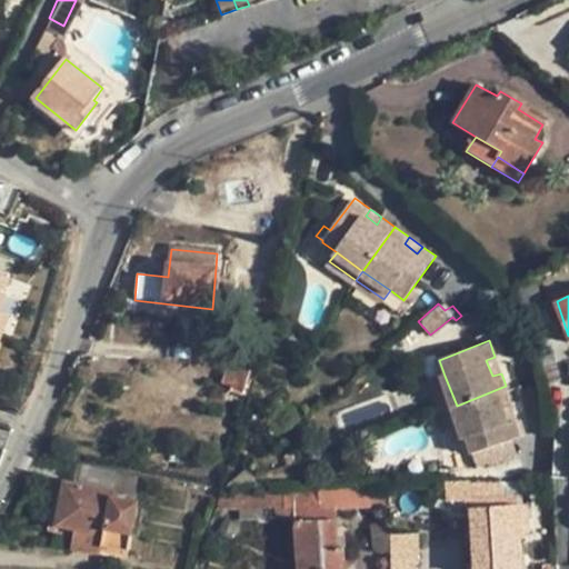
[(257,350),(232,343),(222,382),(232,386),(231,391),(245,395),(257,350)]
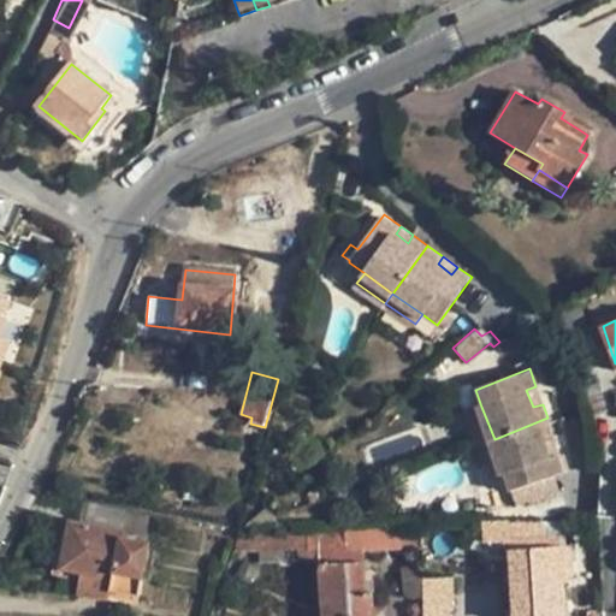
[(599,384),(586,389),(598,422),(611,418),(599,384)]
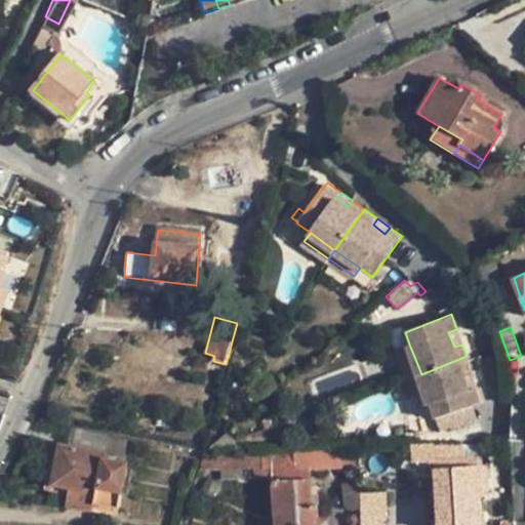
[(462,345),(456,329),(448,332),(454,347),(462,345)]
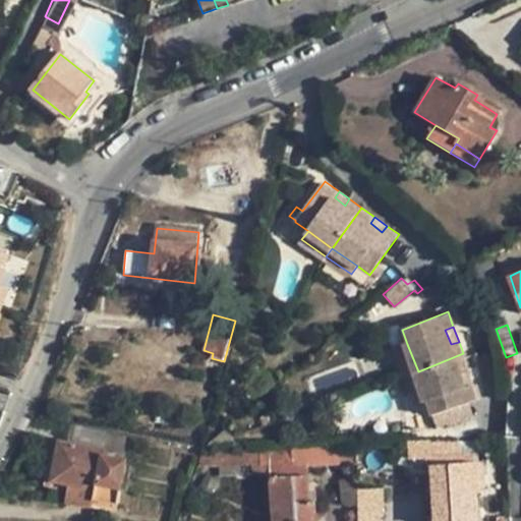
[(396,348),(407,377),(418,371),(407,344),(396,348)]
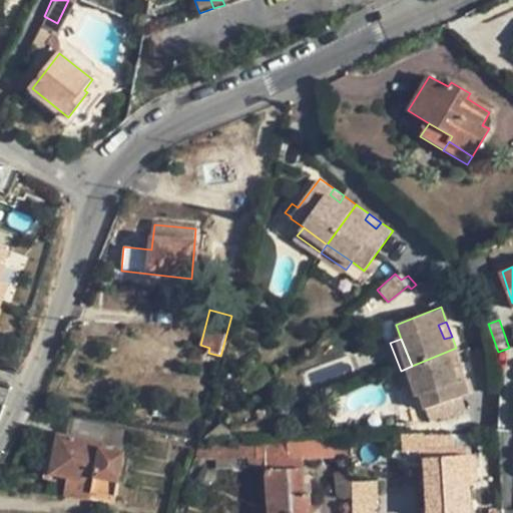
[(412,366),(423,394),(429,408),(433,407),(465,394),(473,391),(467,377),(460,380),(454,367),(462,364),(456,348),(412,366)]
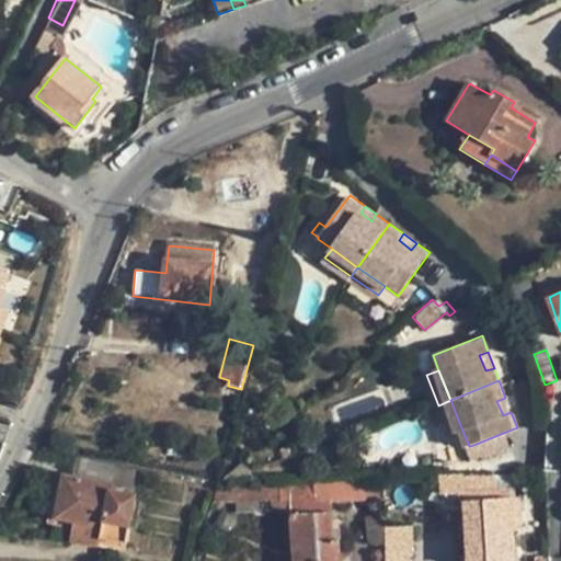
[(511,412),(505,398),(496,401),(503,415),(511,412)]
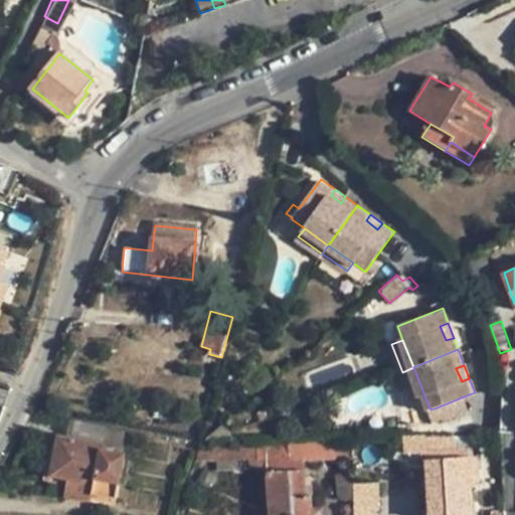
[(414,400),(424,395),(413,367),(402,372),(414,400)]
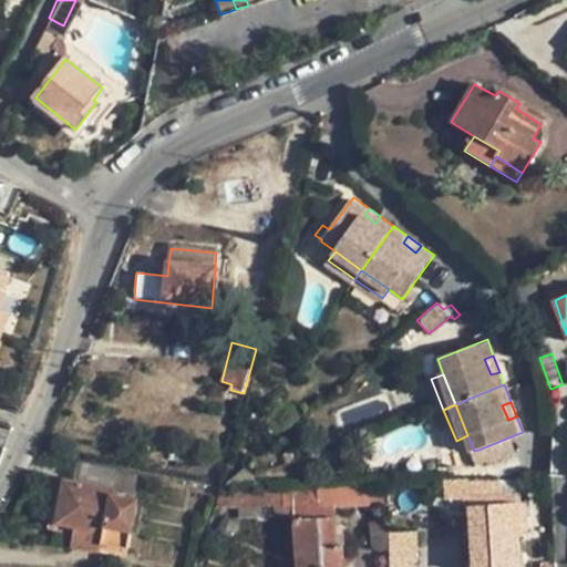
[(521,453),(514,435),(478,450),(483,462),(494,459),(496,462),(521,453)]
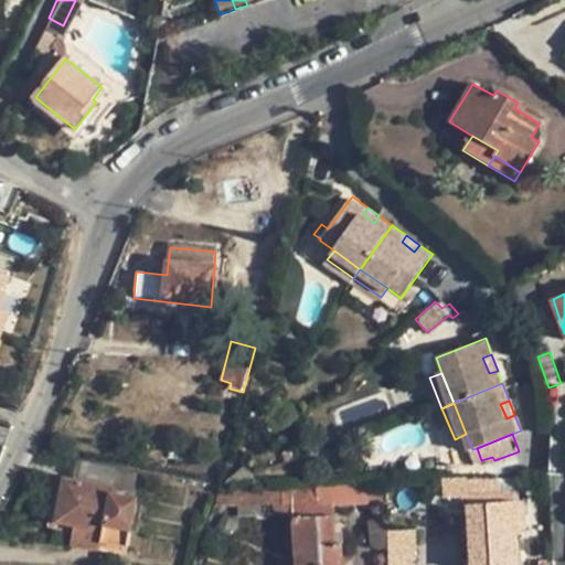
[(125,541),(132,502),(110,498),(112,491),(135,494),(138,476),(81,466),(77,483),(64,482),(55,525),(75,530),(103,534),(102,537),(125,541)]
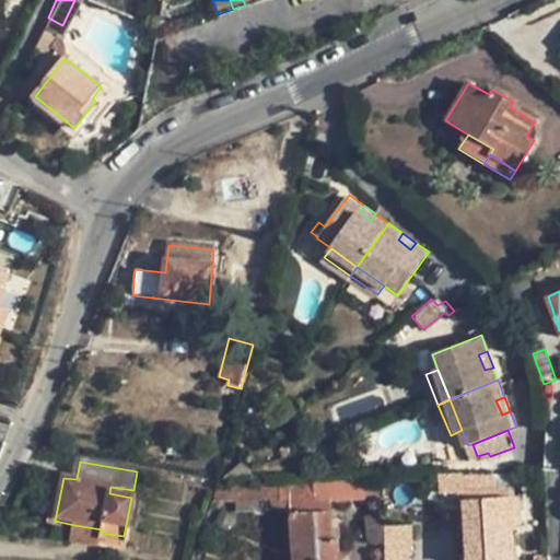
[(465,474),(439,475),(441,506),(464,505),(467,559),(515,559),(514,529),(521,529),(520,499),(511,499),(511,488),(465,490),(465,474)]
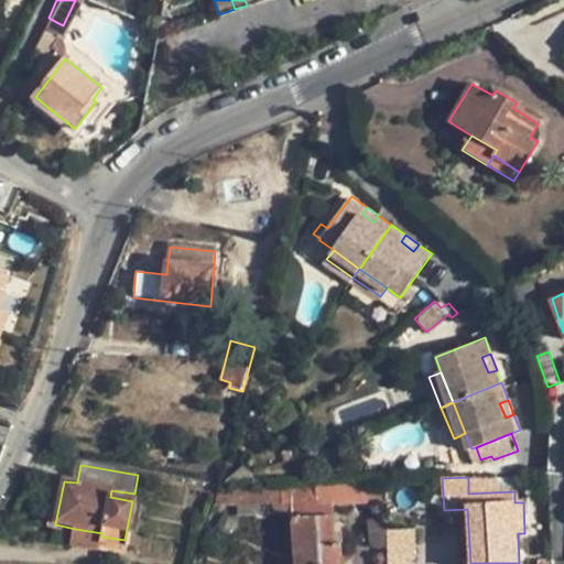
[(333,506),(388,505),(387,480),(315,483),(316,507),(333,506)]
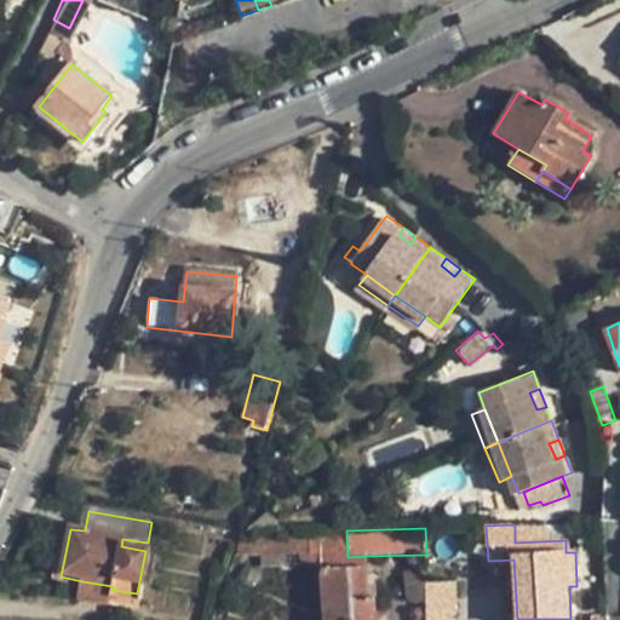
[(346,530),(309,532),(310,555),(310,568),(322,569),(326,613),(326,619),(377,619),(375,597),(368,597),(366,567),(349,567),(348,557),(346,530)]
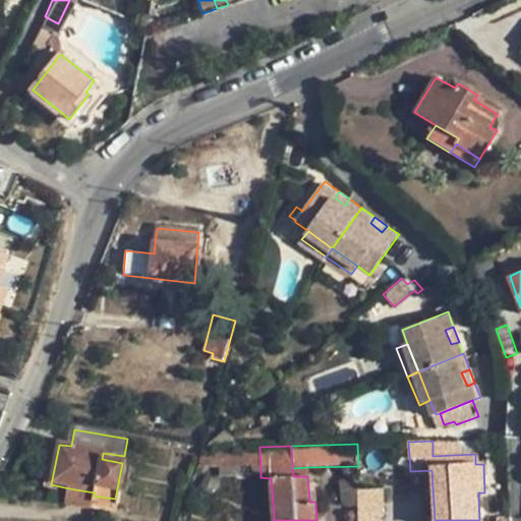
[(259,447),(205,450),(198,467),(261,466),(259,447)]
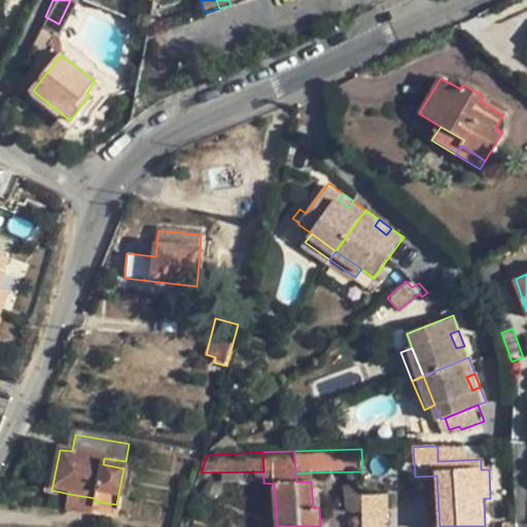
[(128,468),(124,468),(116,504),(95,501),(94,510),(118,514),(128,468)]
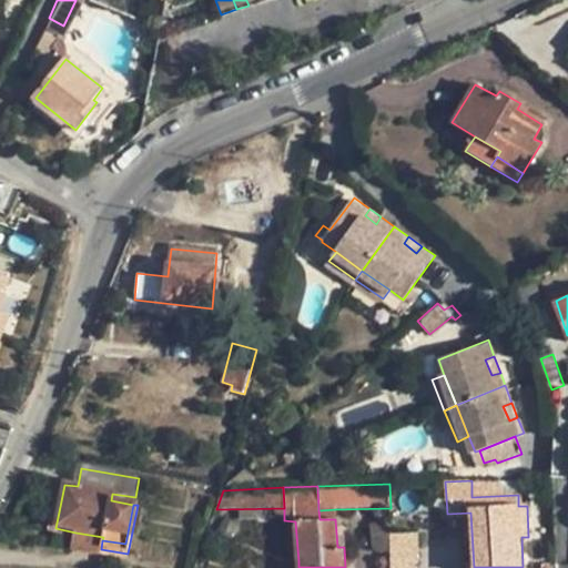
[(335,519),(335,509),(318,510),(320,519),(335,519)]
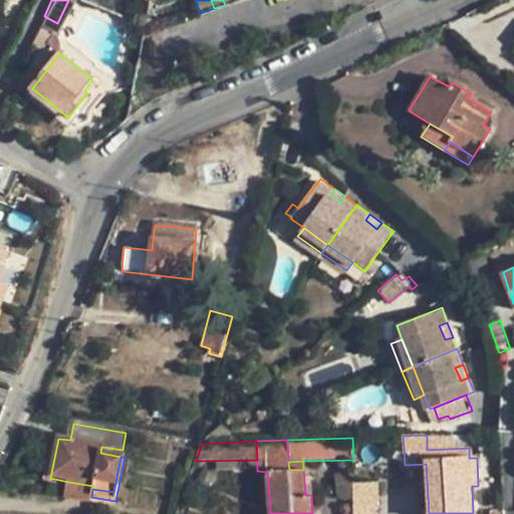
[(90,504),(91,497),(92,489),(68,485),(65,499),(90,504)]
